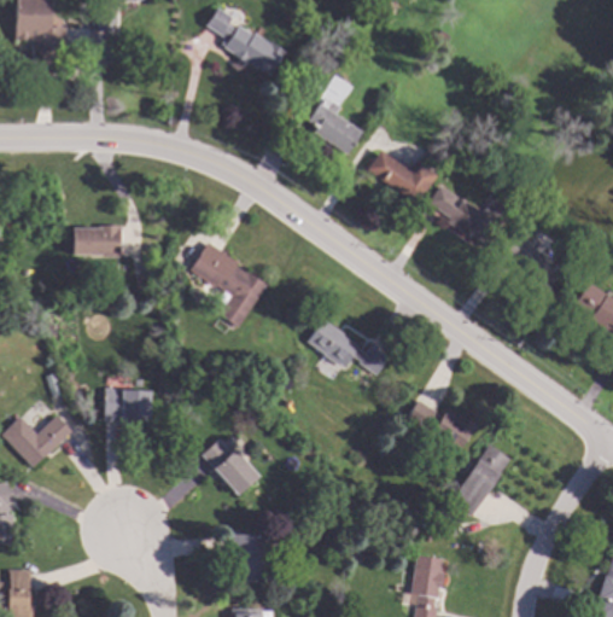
[(53,0),(53,28),(66,28),(66,51),(38,50),(38,41),(16,40),(16,0),(53,0)]
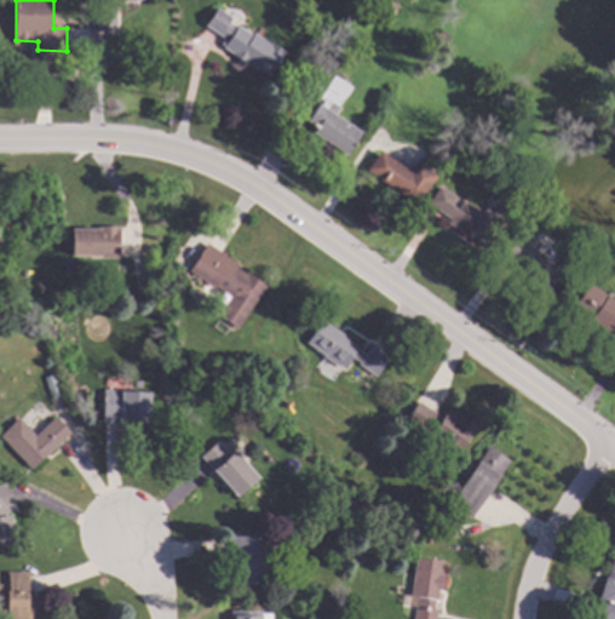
[(235,18),(230,26),(237,30),(240,26),(253,34),(254,33),(268,41),(263,47),(270,52),(259,70),(248,64),(247,67),(237,61),(240,57),(225,47),(226,46),(223,44),(226,39),(207,26),(218,9),(235,18)]
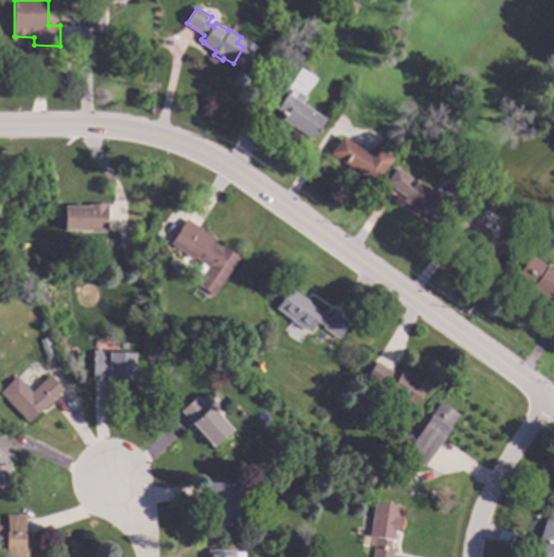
[(108,28),(91,28),(91,10),(108,10),(108,28)]
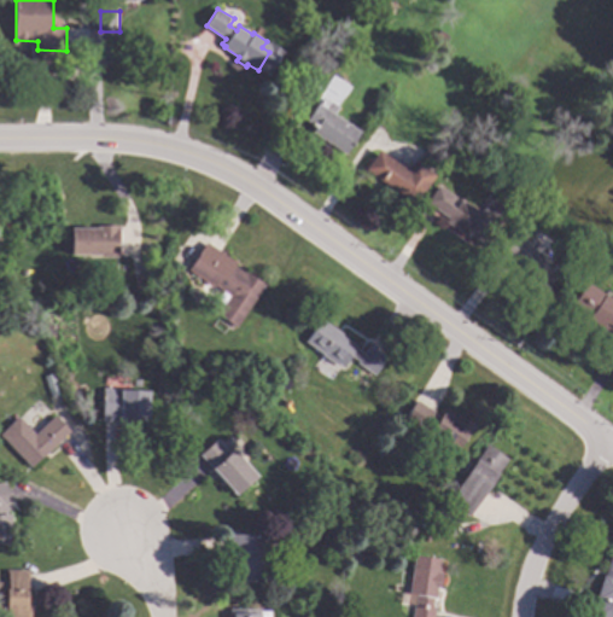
[(451,39),(447,45),(437,38),(441,31),(451,39)]
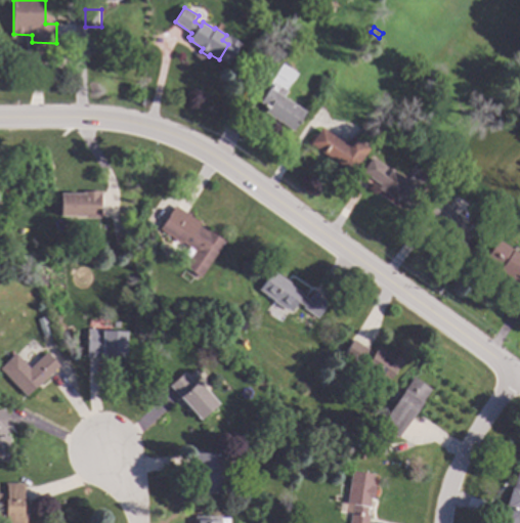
[(445,80),(439,89),(427,81),(433,72),(445,80)]
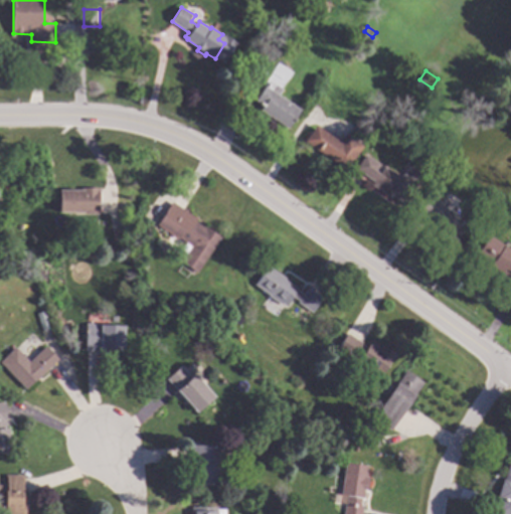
[(289,82),(281,96),(303,110),(290,129),(264,112),(266,107),(257,101),(267,87),(268,89),(270,86),(267,83),(274,72),(289,82)]
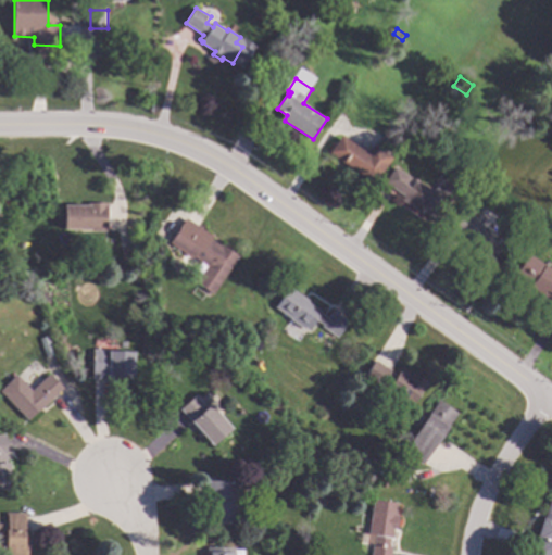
[(401,144),(392,156),(394,158),(377,184),(331,153),(343,136),(369,153),(376,144),(378,146),(386,134),(401,144)]
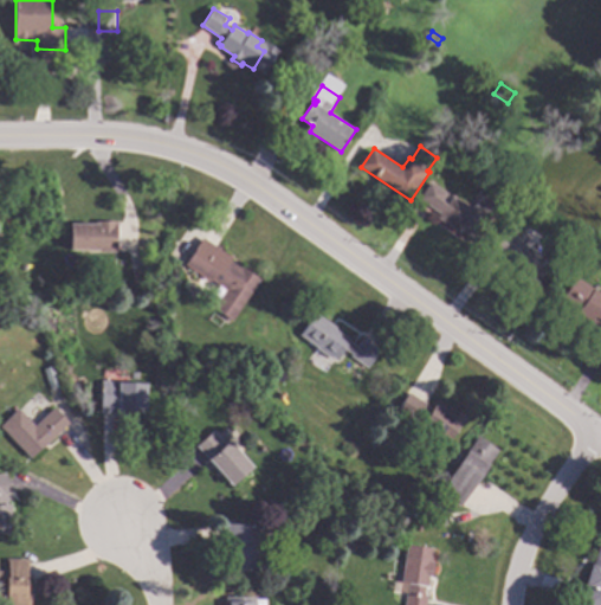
[(450,194),(446,199),(450,203),(454,197),(470,206),(471,205),(475,207),(483,195),(502,208),(479,243),(440,218),(443,214),(420,199),(432,182),(450,194)]
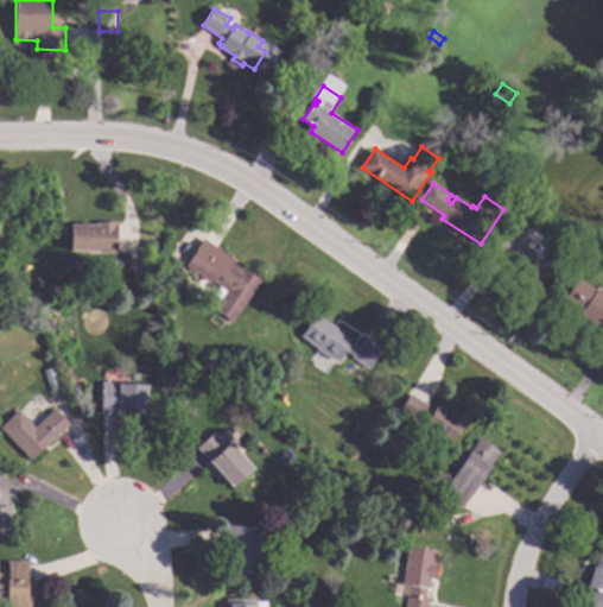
[(119,252),(90,252),(90,248),(74,248),(74,225),(101,225),(101,223),(119,222),(119,252)]
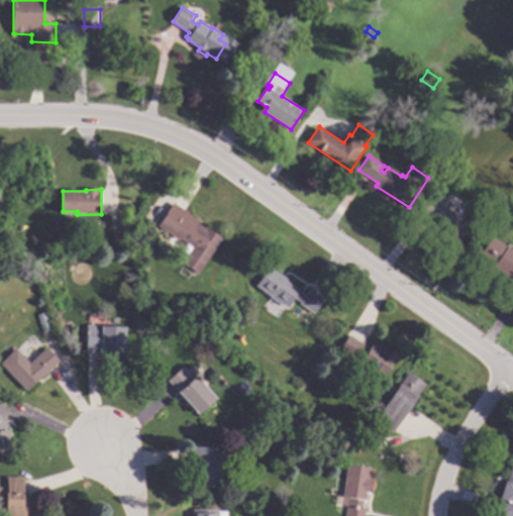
[(462,217),(463,215),(473,222),(458,241),(445,231),(443,234),(429,223),(430,222),(420,214),(434,196),(462,217)]
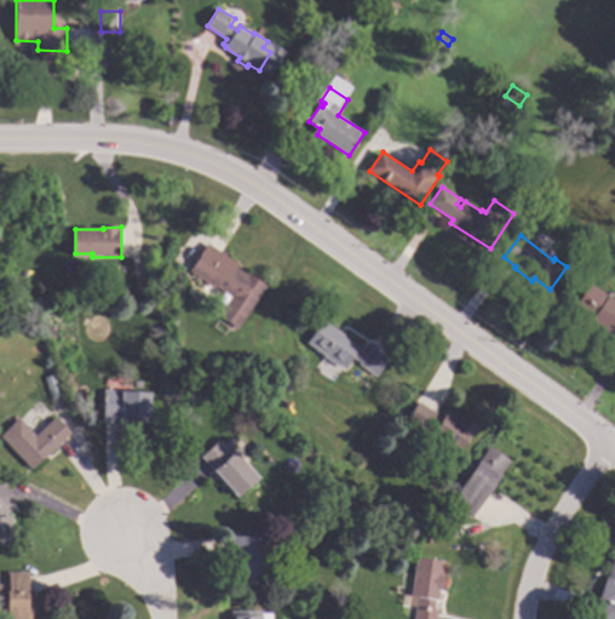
[(241,264),(239,268),(249,275),(249,274),(269,286),(240,328),(220,316),(234,297),(218,287),(217,288),(191,271),(210,244),(241,264)]
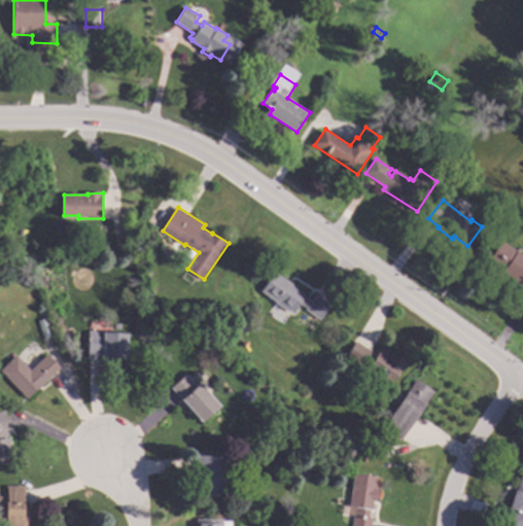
[(126,243),(118,244),(116,237),(125,236),(126,243)]
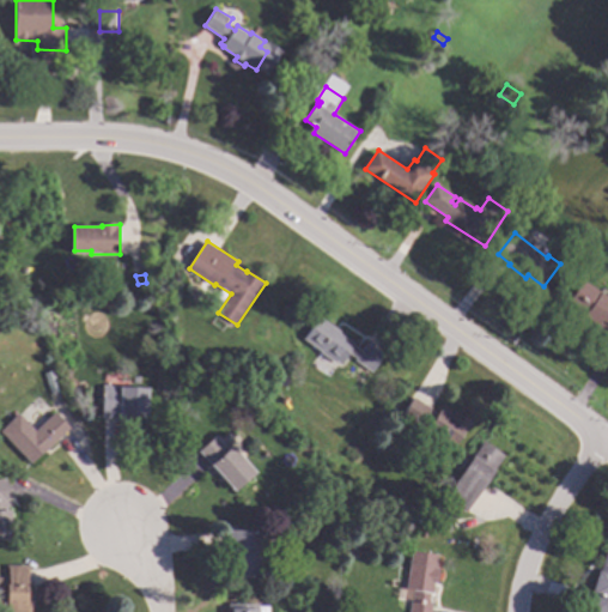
[(184,278),(177,288),(171,284),(178,274),(184,278)]
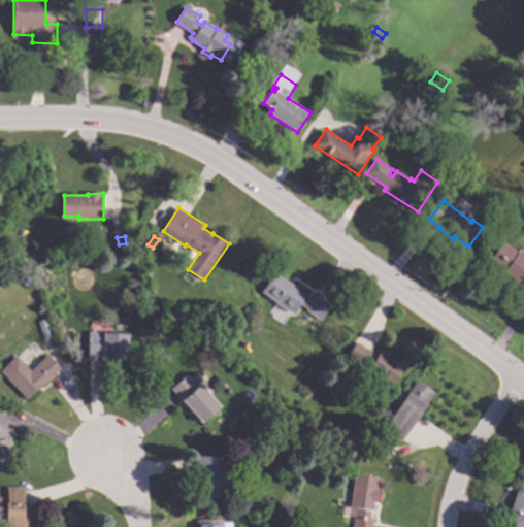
[(523,285),(504,273),(506,271),(491,261),(504,242),(523,255),(523,285)]
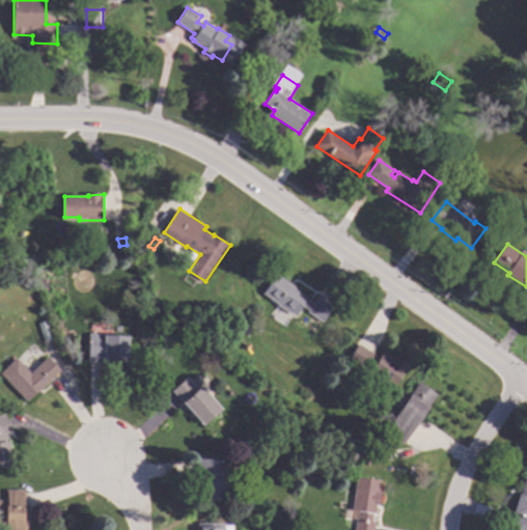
[(297,287),(296,288),(308,298),(308,299),(315,304),(320,298),(335,308),(324,323),(309,312),(310,311),(303,306),(297,316),(292,313),(292,314),(264,294),(278,274),(297,287)]
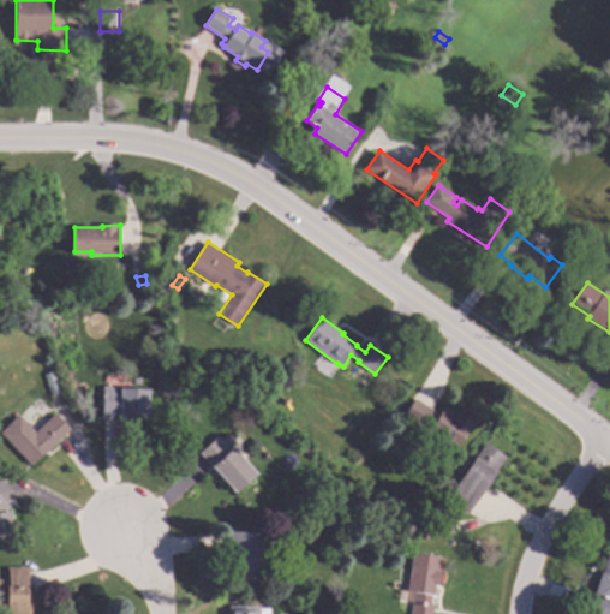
[(64,392),(55,395),(47,374),(57,370),(64,392)]
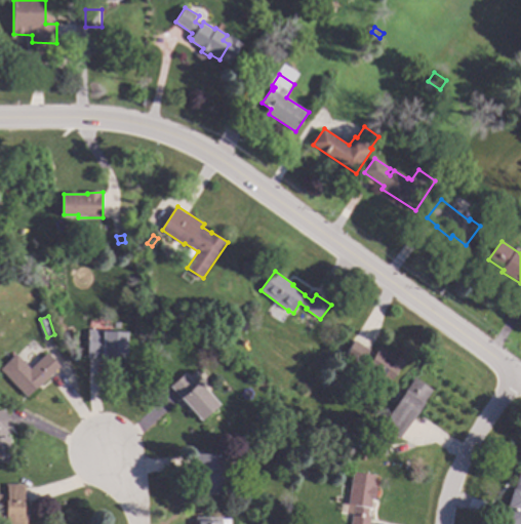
[(129,332),(128,359),(88,358),(89,331),(129,332)]
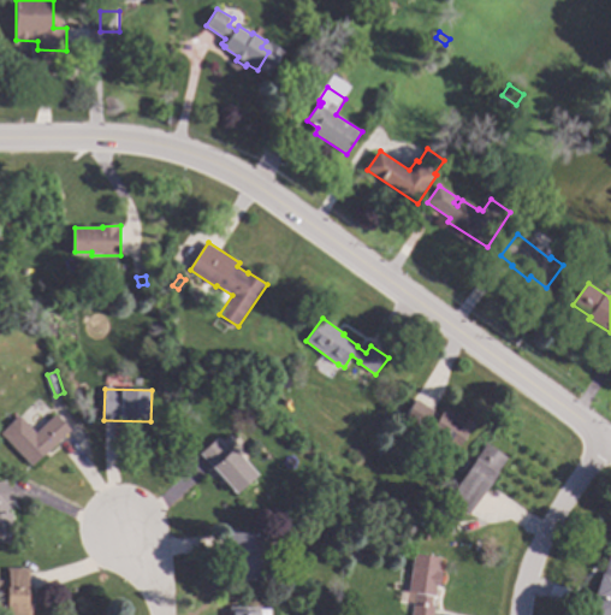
[(435,412),(434,414),(440,419),(445,411),(457,418),(460,414),(475,425),(457,451),(407,418),(419,400),(435,412)]
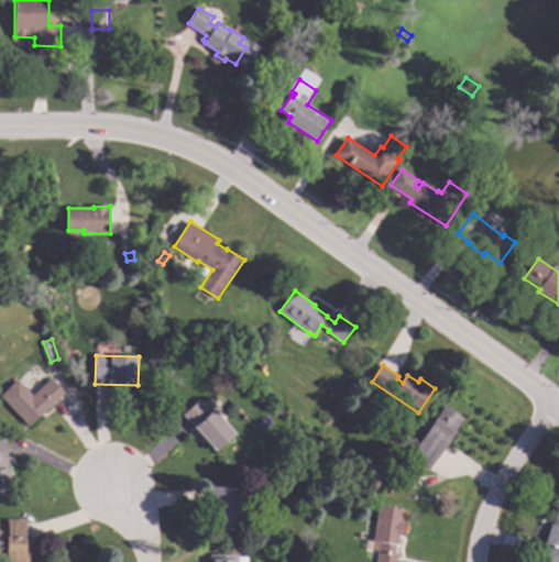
[(53,379),(66,394),(32,428),(2,396),(19,379),(34,396),(53,379)]
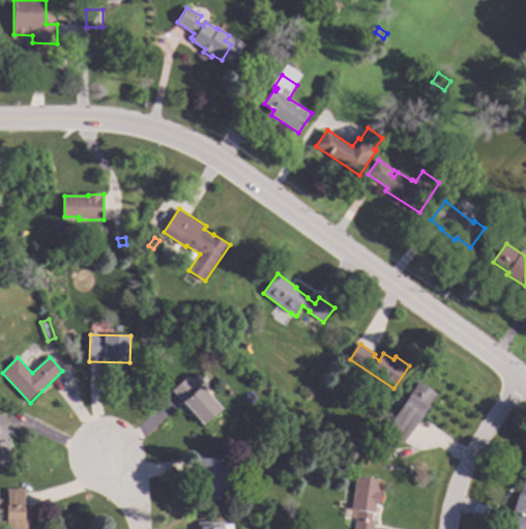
[(200,389),(203,386),(223,409),(204,425),(174,390),(188,377),(200,389)]
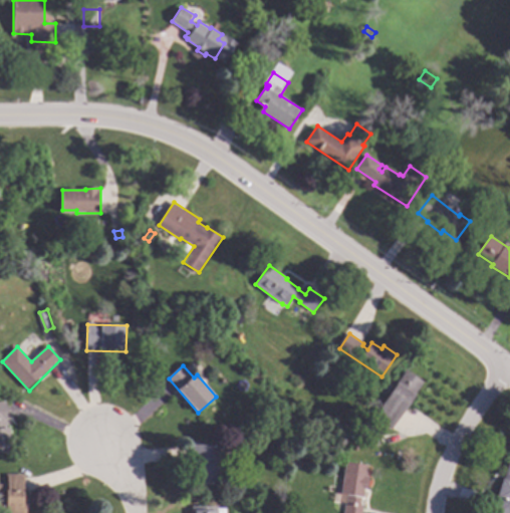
[(425,382),(411,404),(394,431),(376,422),(393,393),(400,383),(402,385),(410,372),(425,382)]
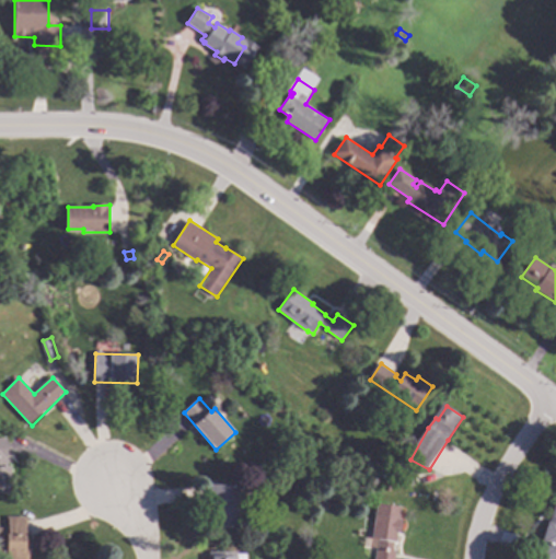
[(9,467),(11,467),(12,493),(0,493),(0,438),(8,438),(9,467)]
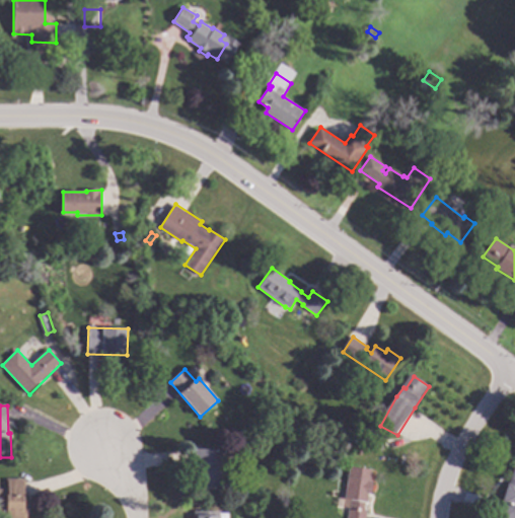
[(224,449),(223,476),(222,476),(221,489),(196,488),(197,448),(224,449)]
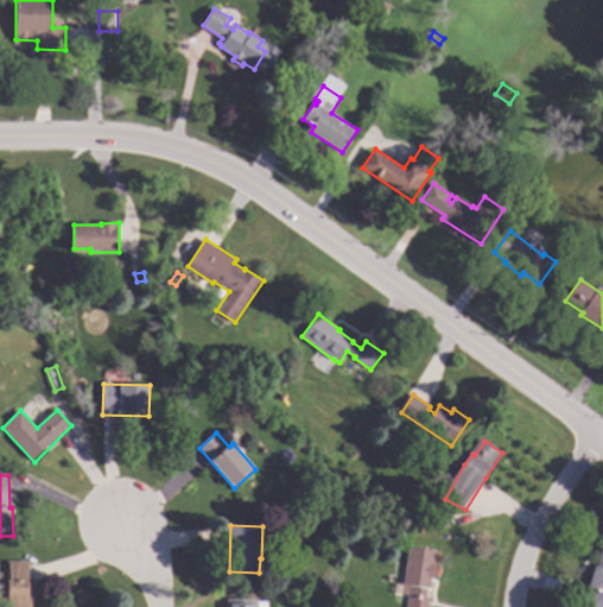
[(437,551),(436,563),(438,564),(436,580),(433,579),(432,589),(430,589),(427,598),(432,598),(430,606),(408,606),(413,586),(405,585),(411,547),(437,551)]
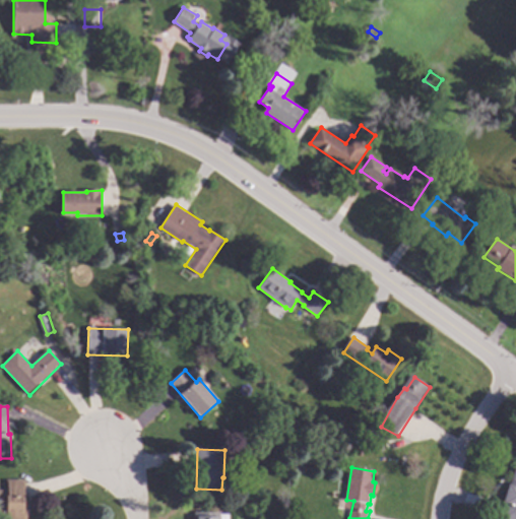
[(500,518),(505,505),(503,504),(510,483),(512,484),(515,475),(515,518),(500,518)]
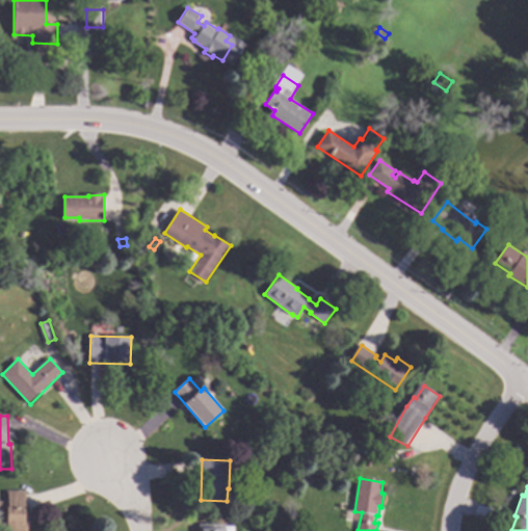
[(27,492),(26,516),(29,518),(28,530),(0,530),(0,518),(7,518),(8,492),(27,492)]
